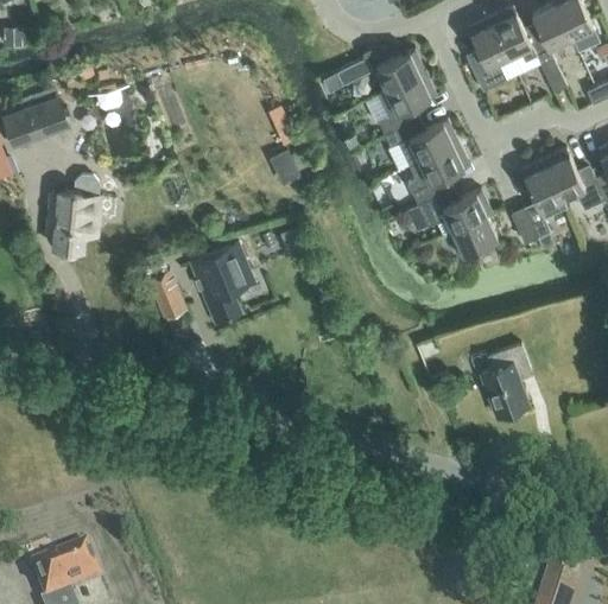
[(552,0),(553,4),(555,4),(570,37),(571,36),(594,26),(581,0),(552,0)]
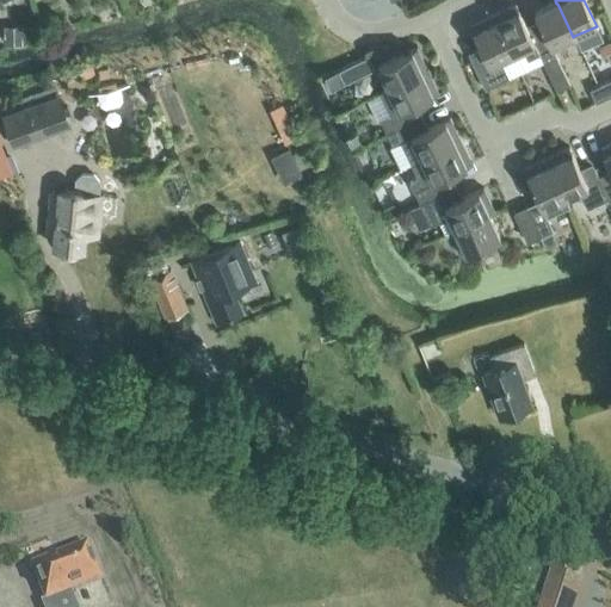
[(557,4),(556,4),(535,14),(541,29),(554,53),(576,42),(574,36),(573,37),(557,4)]
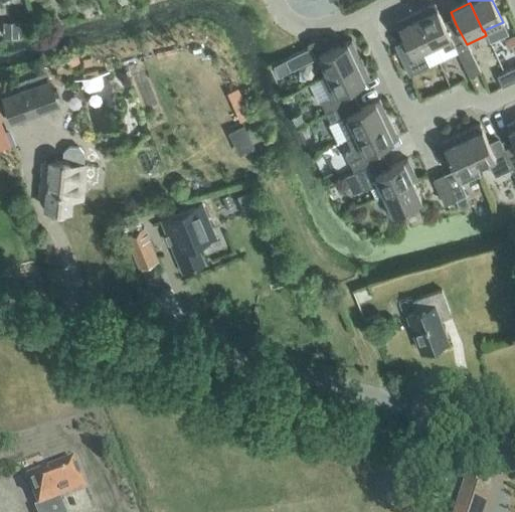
[(467,44),(456,24),(446,28),(435,5),(415,14),(432,46),(441,42),(446,51),(455,47),(458,53),(469,48),(467,44)]
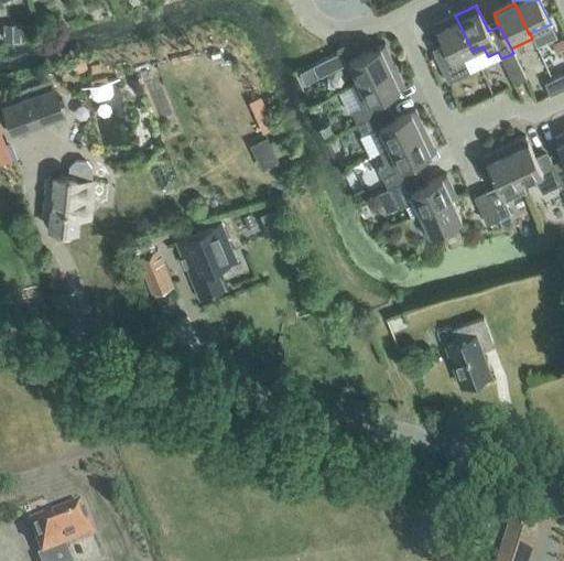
[(473,51),(455,15),(434,25),(446,51),(435,57),(448,84),(470,74),(463,56),(473,51)]
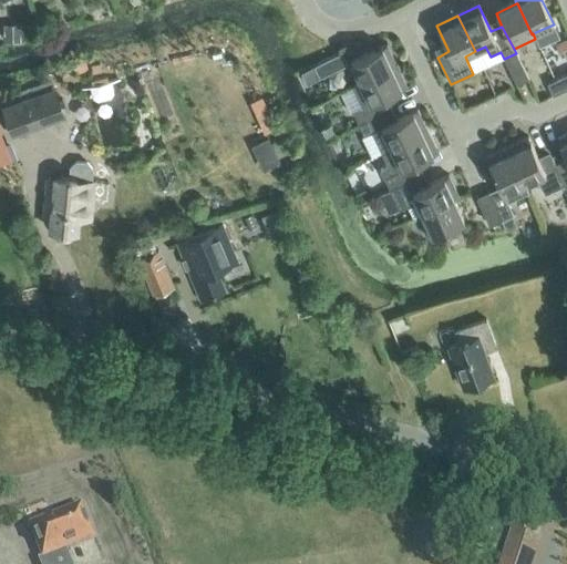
[(3,27),(3,40),(18,40),(18,27),(3,27)]
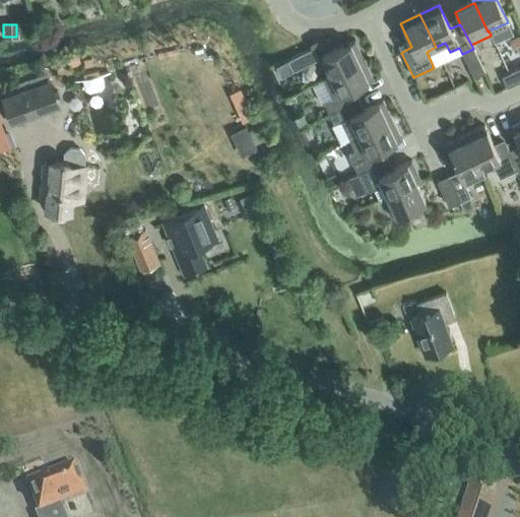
[(519,52),(519,38),(511,43),(516,54),(519,52)]
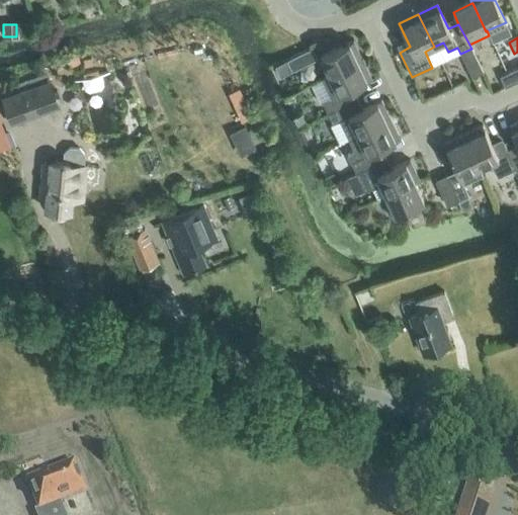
[(321,58),(330,77),(362,61),(353,41),(321,58)]
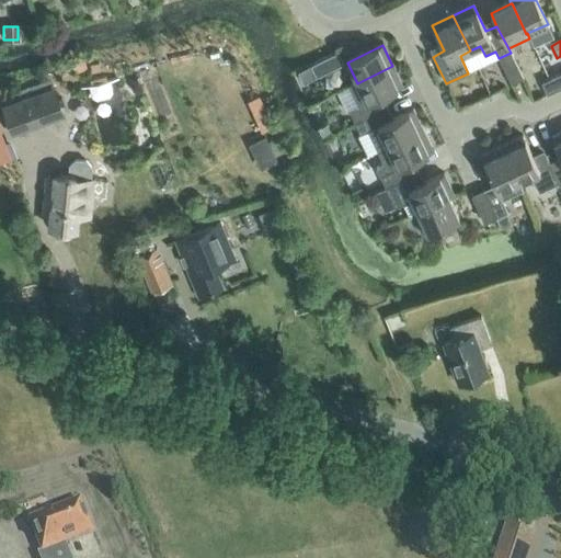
[(524,80),(511,53),(499,58),(512,86),(524,80)]
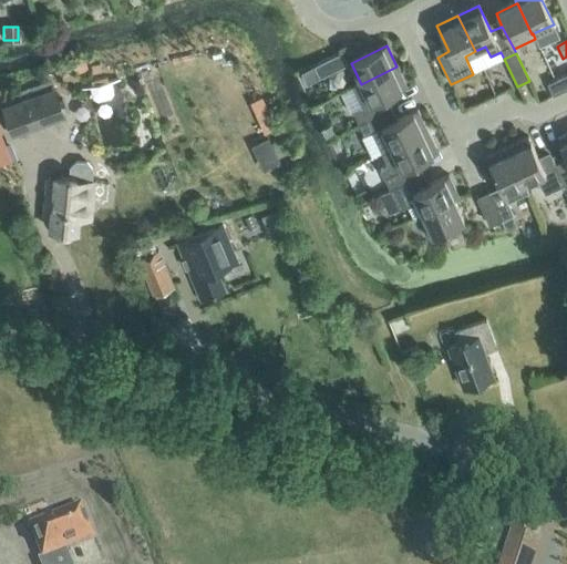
[(320,79),(348,67),(342,54),(313,67),(320,79)]
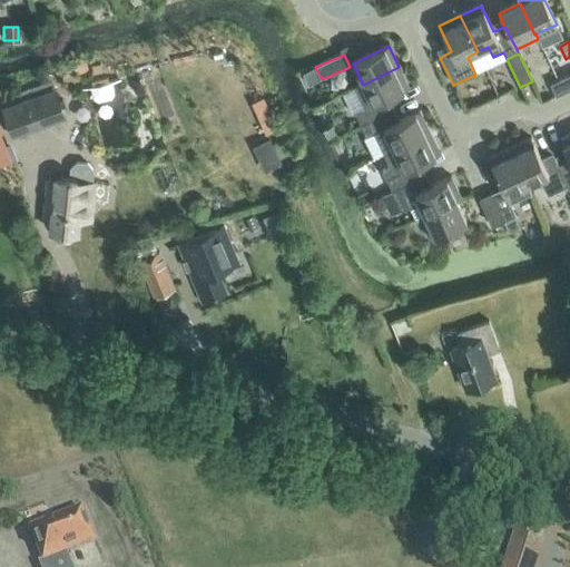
[(409,88),(399,67),(363,85),(373,106),(355,114),(361,126),(389,113),(383,101),(409,88)]
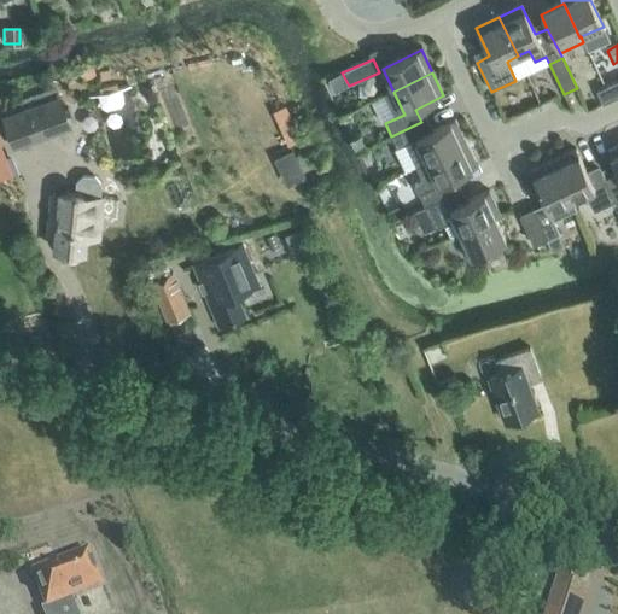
[(602,105),(617,98),(617,82),(596,92),(602,105)]
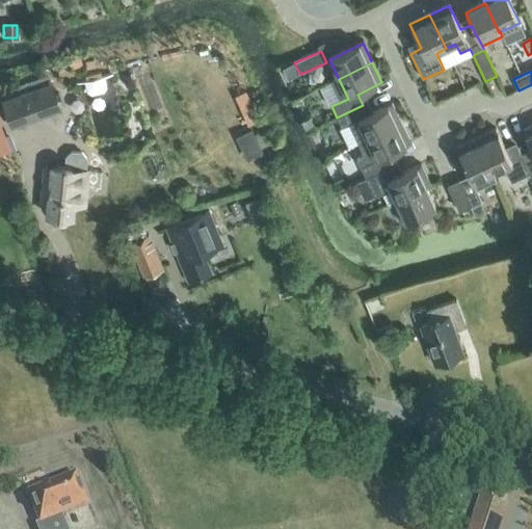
[(62,112),(53,84),(50,85),(47,78),(16,88),(19,96),(2,102),(12,130),(62,112)]
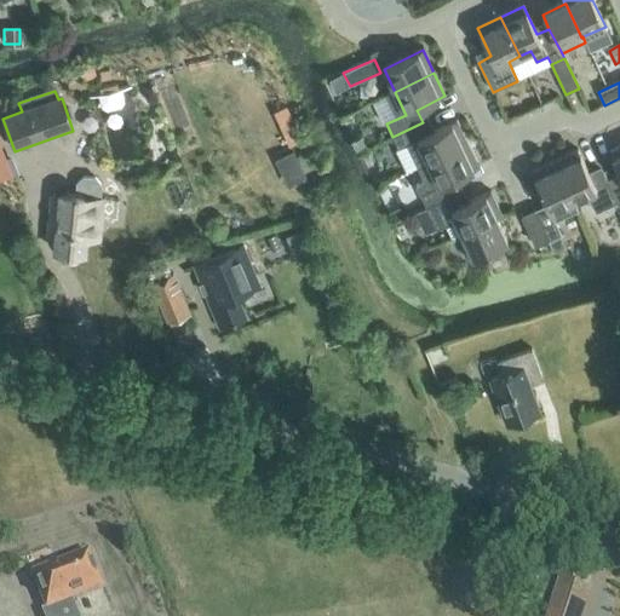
[(98,97),(102,109),(107,113),(120,109),(124,104),(120,92),(98,97)]
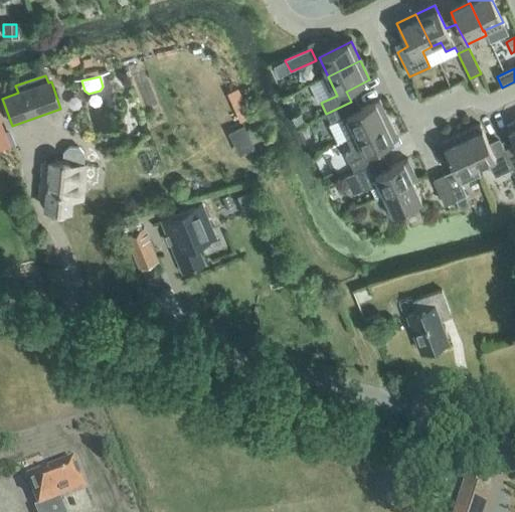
[(229,96),(236,113),(243,109),(239,101),(244,98),(240,91),(229,96)]
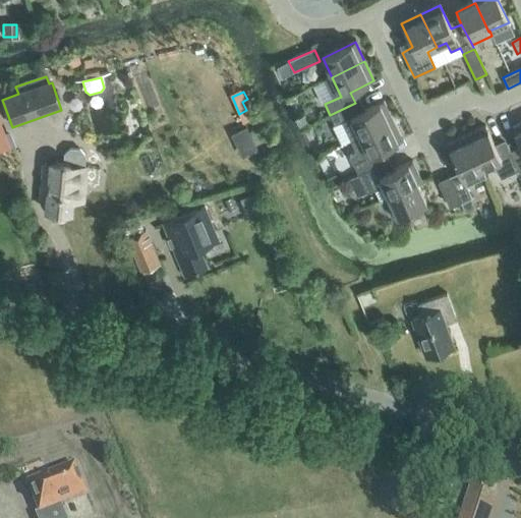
[(360,137),(393,122),(384,102),(360,114),(355,103),(330,115),(335,126),(342,122),(351,141),(360,137)]
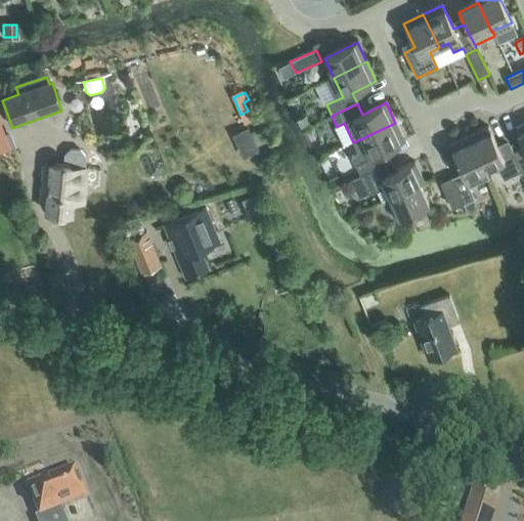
[(305,116),(298,119),(302,128),(309,125),(305,116)]
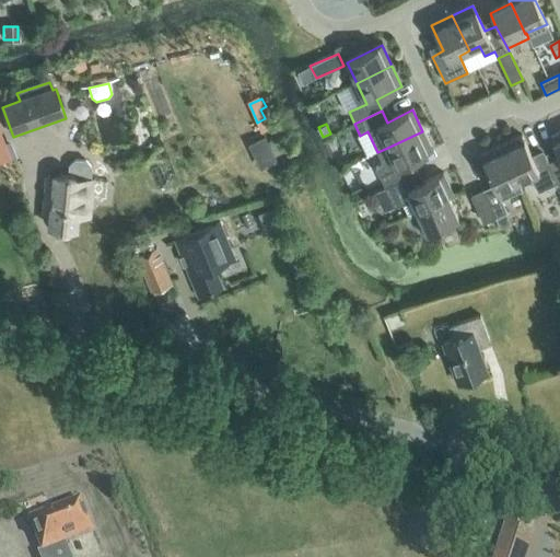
[(432,152),(422,131),(387,148),(392,158),(375,169),(385,188),(412,175),(407,164),(432,152)]
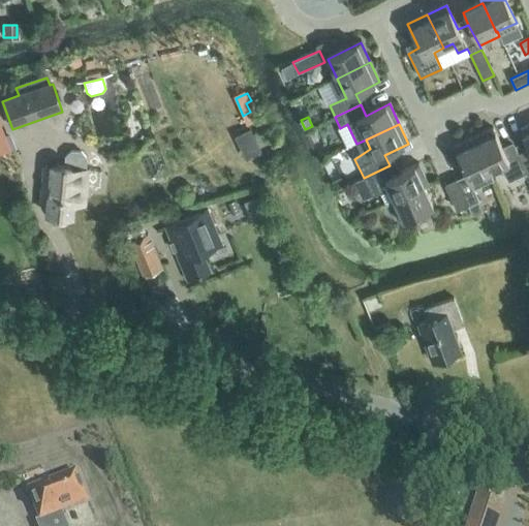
[(0,155),(10,151),(0,126),(0,155)]
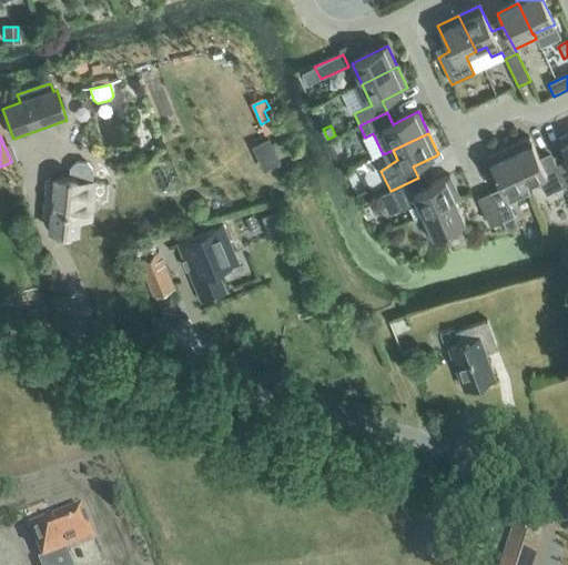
[(567,135),(558,140),(567,160),(567,167),(559,172),(566,188),(567,191),(567,135)]
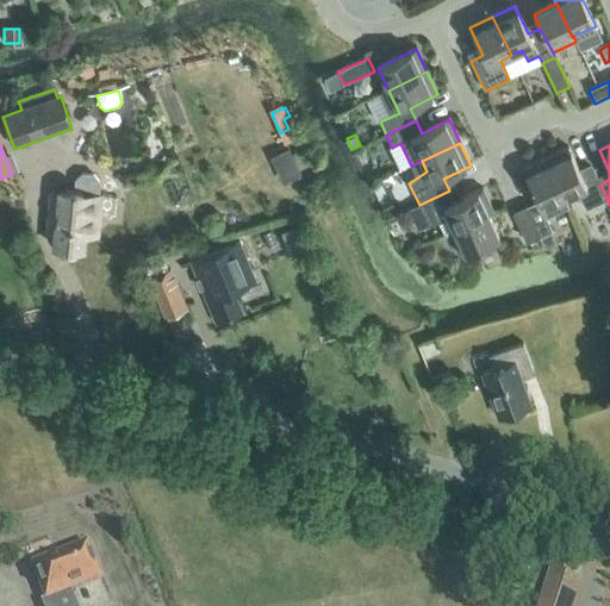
[(568,149),(546,160),(564,199),(576,193),(586,211),(608,201),(601,185),(595,172),(582,177),(568,149)]
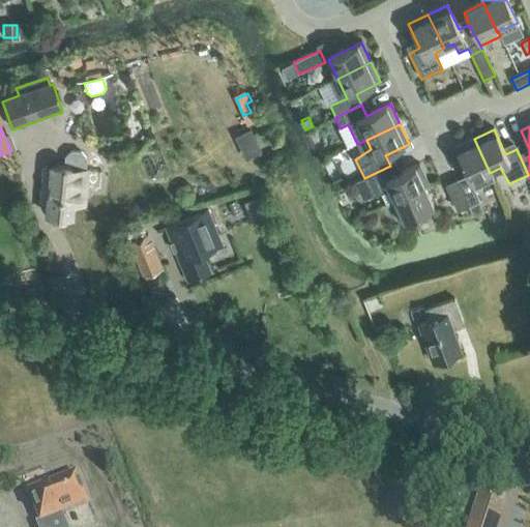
[(263,153),(252,130),(236,138),(247,160),(263,153)]
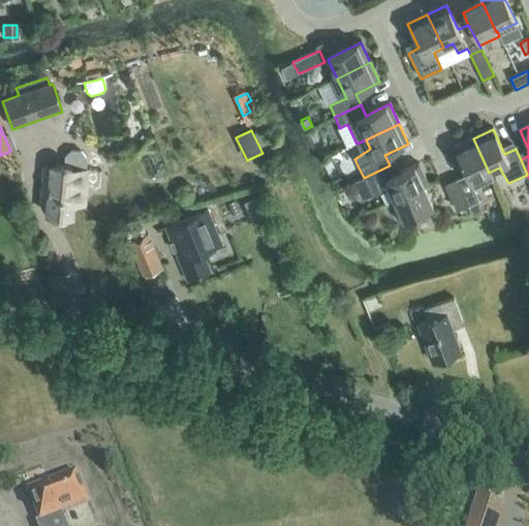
[(493,181),(489,173),(473,138),(454,148),(467,176),(456,181),(468,207),(472,215),(481,211),(477,203),(479,202),(473,189),(493,181)]
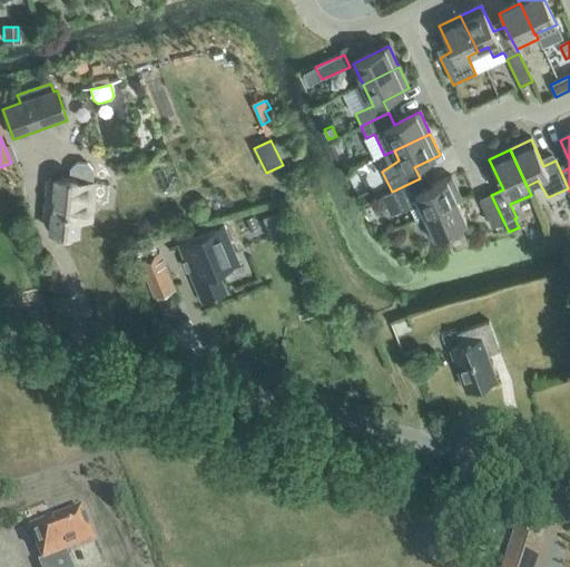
[(46,215),(53,216),(51,232),(55,232),(57,236),(61,238),(66,238),(70,237),(74,233),(77,234),(78,220),(90,221),(94,185),(91,185),(92,173),(88,166),(78,165),(71,170),(70,183),(49,182),(47,197),(46,215)]
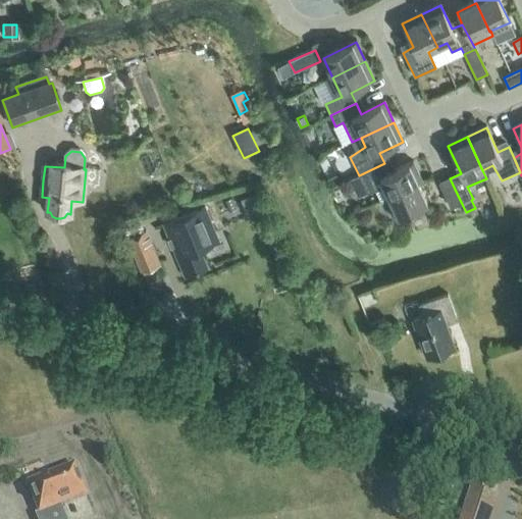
[(389,174),(384,163),(359,175),(367,194),(384,189),(388,197),(389,198),(418,185),(423,183),(413,163),(389,174)]
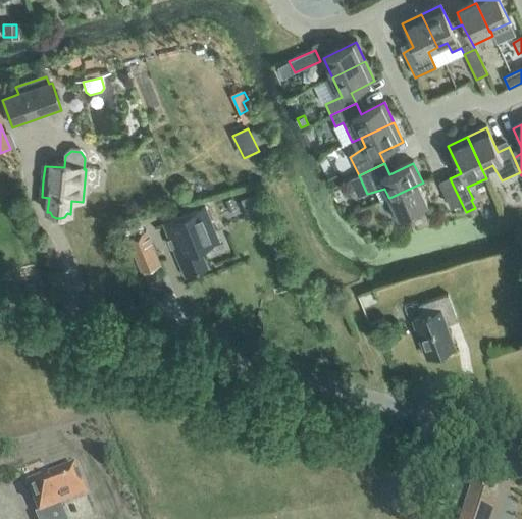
[(462,204),(450,178),(438,184),(451,209),(462,204)]
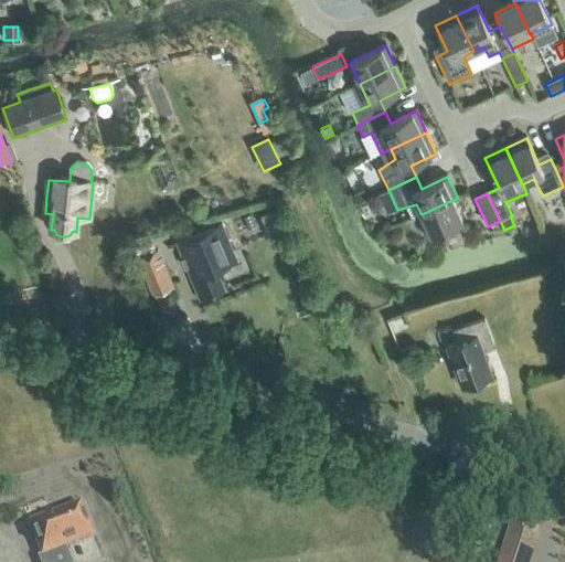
[(462,221),(452,200),(422,214),(420,213),(416,215),(426,237),(462,221)]
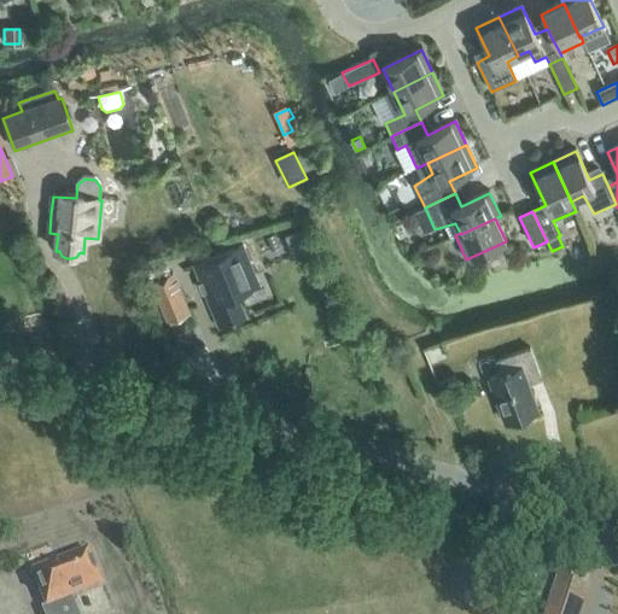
[(283,232),(289,255),(313,250),(308,226),(283,232)]
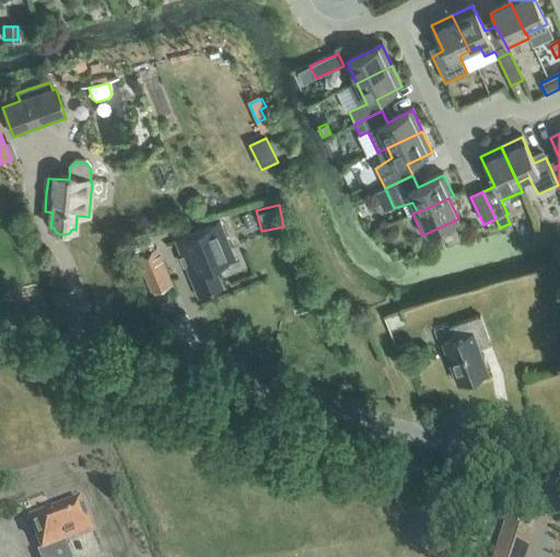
[(220,224),(175,242),(198,299),(222,289),(214,268),(234,259),(220,224)]
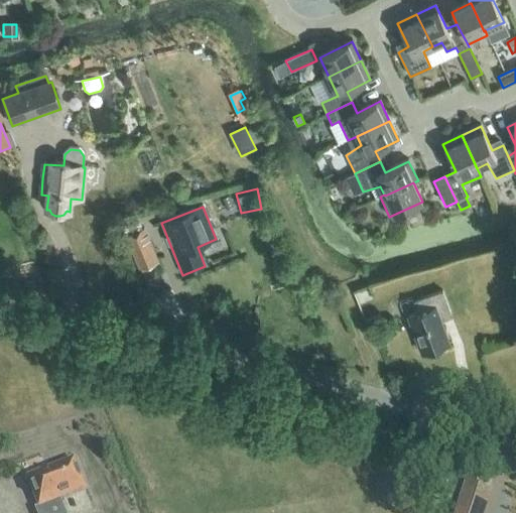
[(139,272),(142,270),(159,263),(145,229),(141,230),(138,222),(124,228),(128,237),(125,239),(139,272)]
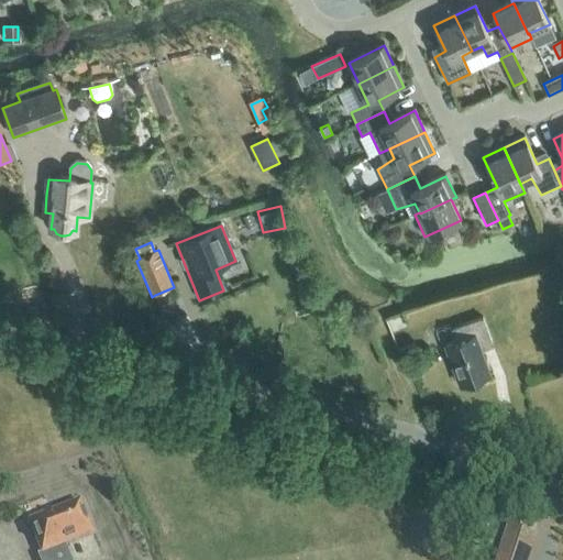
[(481,352),(494,347),(483,319),(451,331),(455,343),(445,347),(461,386),(489,376),(481,352)]
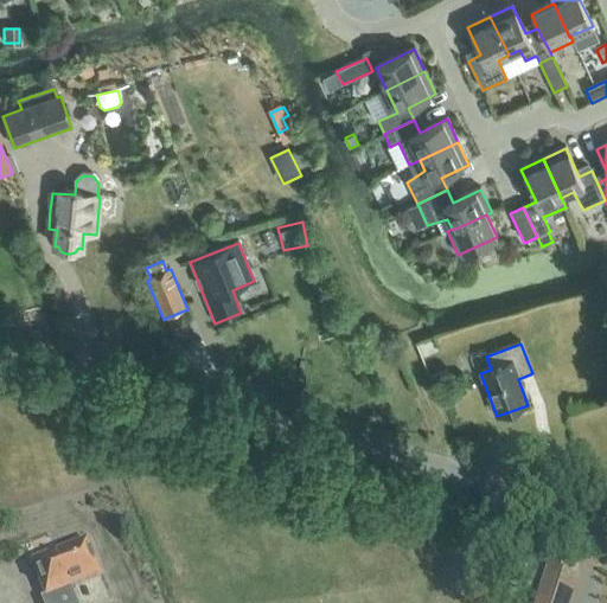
[(104,591),(101,581),(87,546),(55,558),(49,541),(25,551),(32,568),(31,568),(45,602),(72,602),(69,594),(80,590),(83,598),(88,602),(103,596),(104,591)]
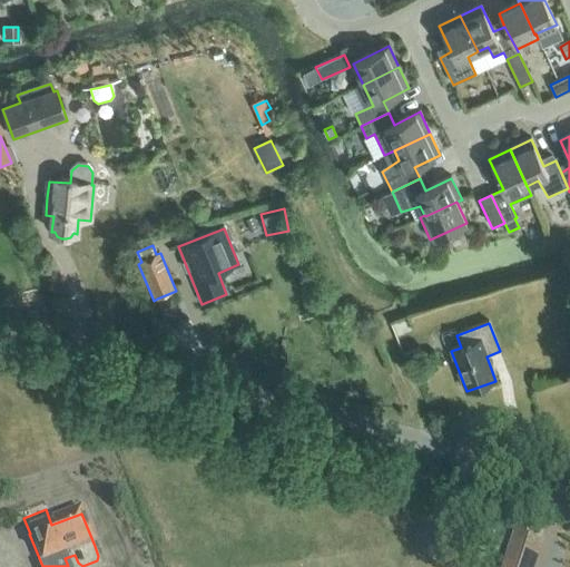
[(512,537),(502,566),(531,566),(538,545),(512,537)]
